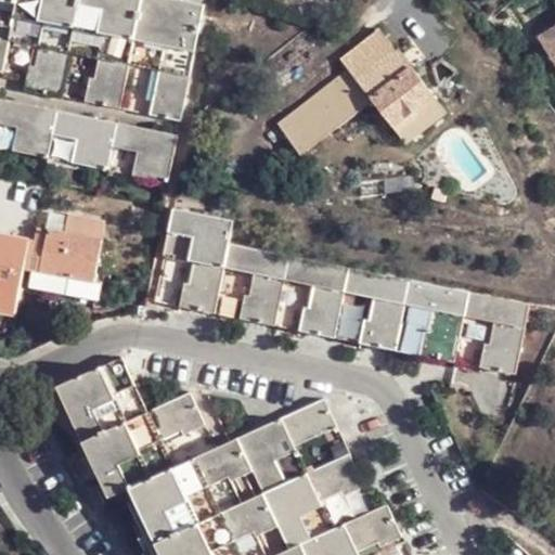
[(166,118),(190,0),(0,0),(0,39),(25,44),(21,62),(17,62),(11,89),(47,94),(56,53),(84,56),(81,73),(75,72),(72,101),(106,105),(114,63),(145,67),(141,85),(136,86),(131,112),(166,118)]
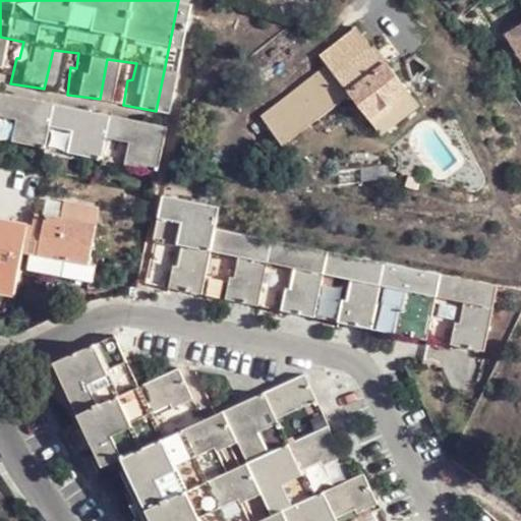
[(520,29),(513,35),(509,37),(510,39),(520,56),(520,29)]
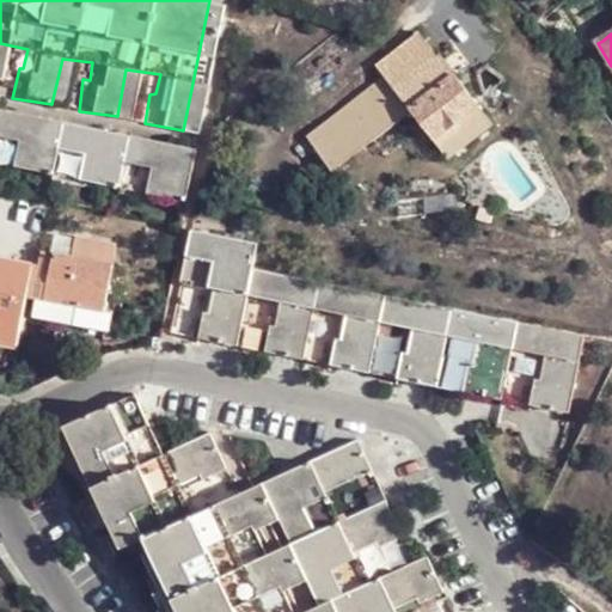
[(398,92),(436,57),(417,35),(378,69),(385,77),(398,92)]
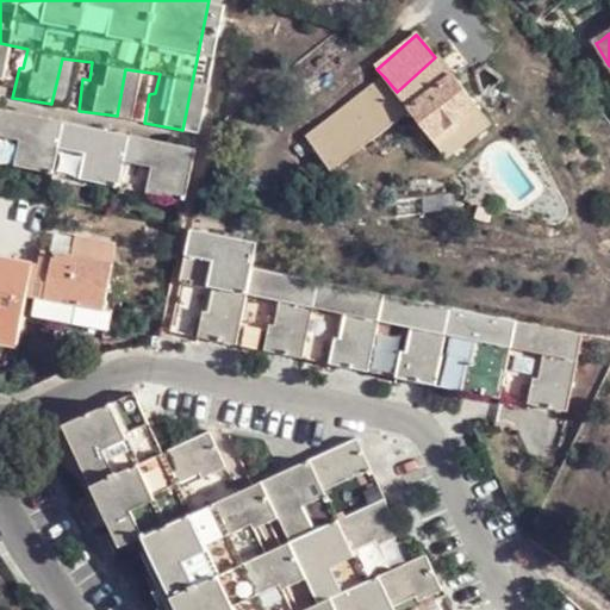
[(437,54),(435,57),(397,92),(409,110),(448,160),(495,123),(437,54)]
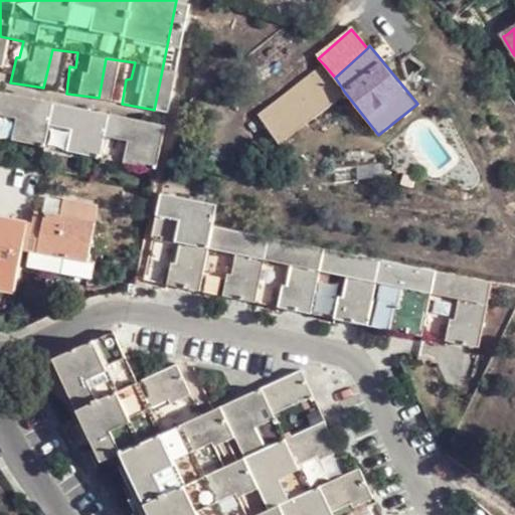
[(345,93),(335,77),(324,64),(260,119),(281,145),(315,117),(334,102),(345,93)]
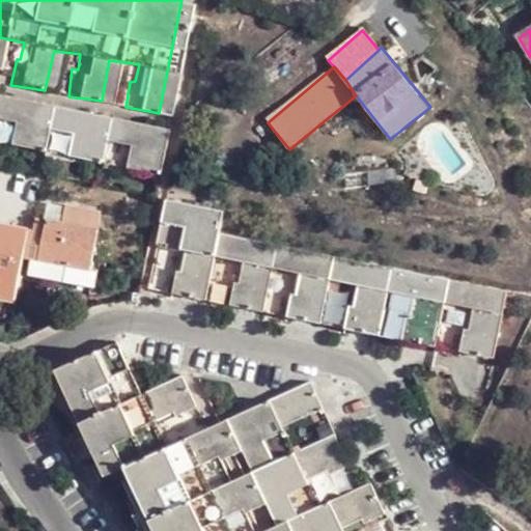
[(147,167),(157,123),(0,96),(0,120),(3,122),(0,143),(32,148),(36,129),(61,133),(58,152),(96,160),(99,141),(121,144),(118,162),(147,167)]
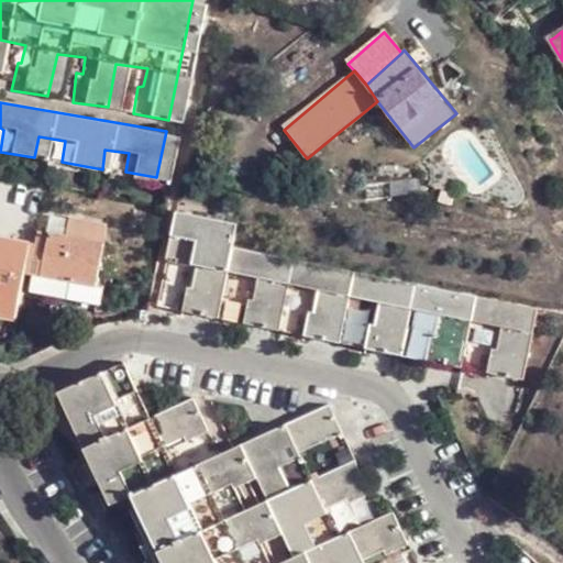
[(365,111),(344,128),(356,142),(377,127),(365,111)]
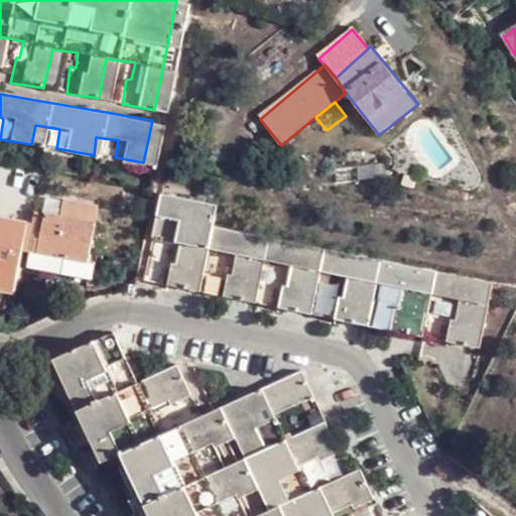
[(156,212),(211,222),(214,199),(159,189),(156,212)]
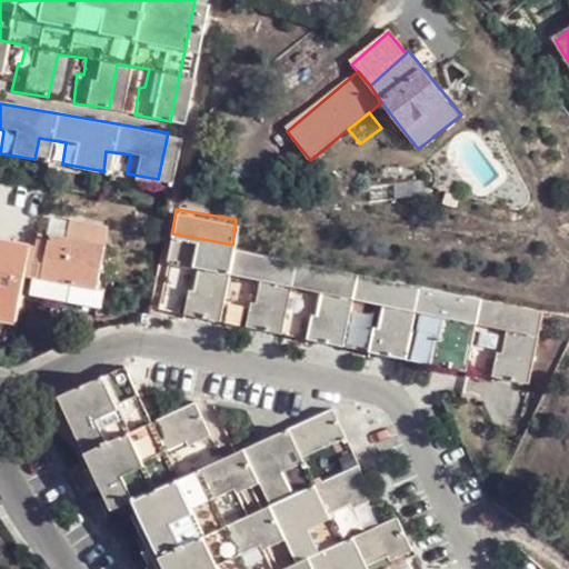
[(76,215),(72,235),(103,239),(106,219),(76,215)]
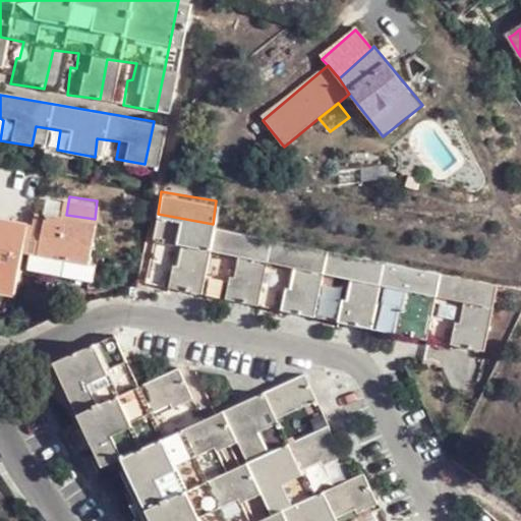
[(96,266),(96,264),(103,220),(95,219),(66,215),(51,212),(43,253),(42,257),(96,266)]
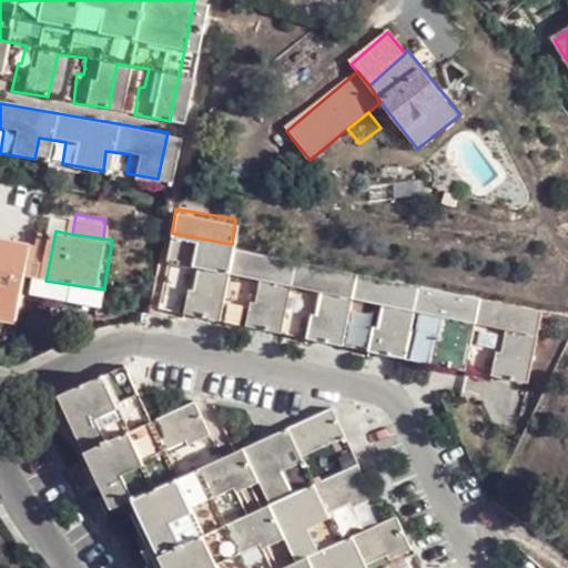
[(538,311),(240,245),(232,244),(172,233),(165,233),(162,252),(184,256),(179,277),(173,277),(169,303),(209,312),(220,266),(247,272),(243,292),(239,291),(234,317),(272,325),(283,281),(306,286),(295,332),(336,340),(347,296),(377,303),(373,322),(366,321),(363,345),(402,353),(412,310),(440,317),(435,336),(430,336),(426,359),(465,367),(473,324),(499,331),(495,351),(489,350),(485,373),(521,383),(538,311)]
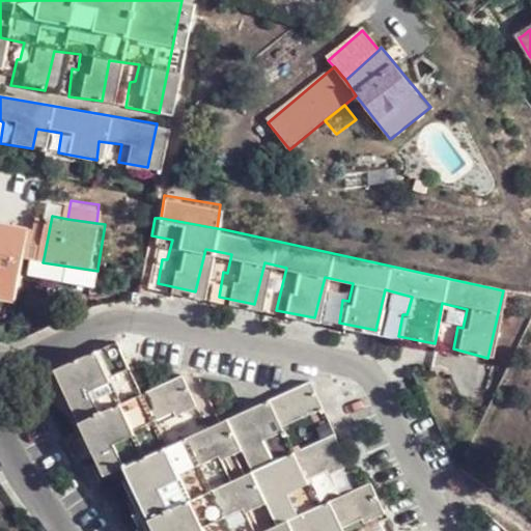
[(0,301),(23,303),(28,223),(0,221),(0,301)]
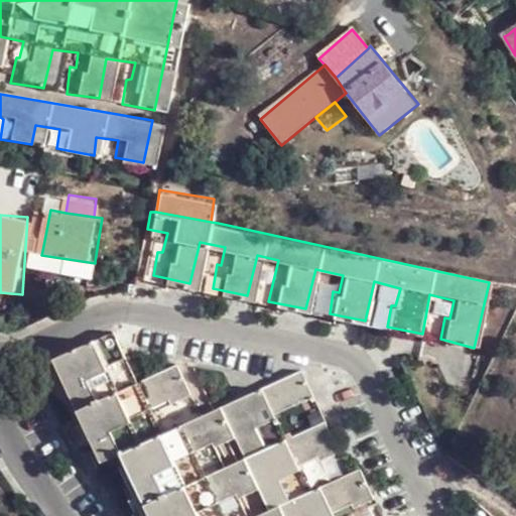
[(102,262),(95,261),(95,263),(41,255),(42,251),(35,250),(31,269),(99,281),(102,262)]
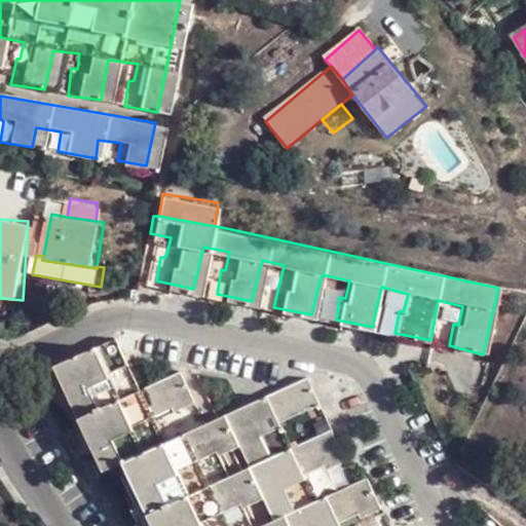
[(177,372),(136,390),(113,342),(53,370),(89,449),(101,473),(121,463),(149,525),(342,525),(341,524),(359,516),(362,521),(380,513),(365,478),(318,499),(307,475),(323,468),(324,472),(343,463),(327,427),(290,445),(279,421),(314,405),(301,374),(159,439),(149,417),(173,407),(174,410),(191,402),(177,372)]
